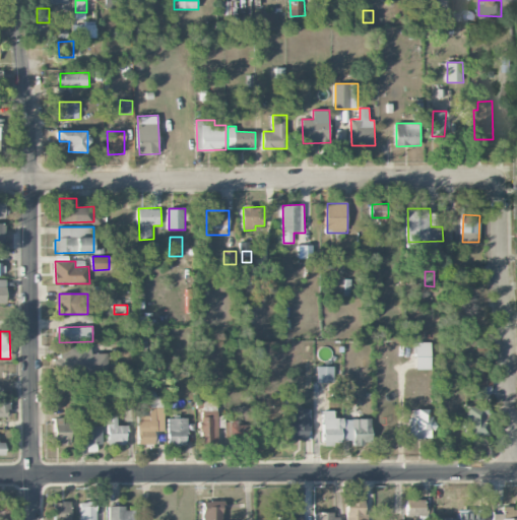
[(416,342),(417,370),(432,369),(432,342),(416,342)]
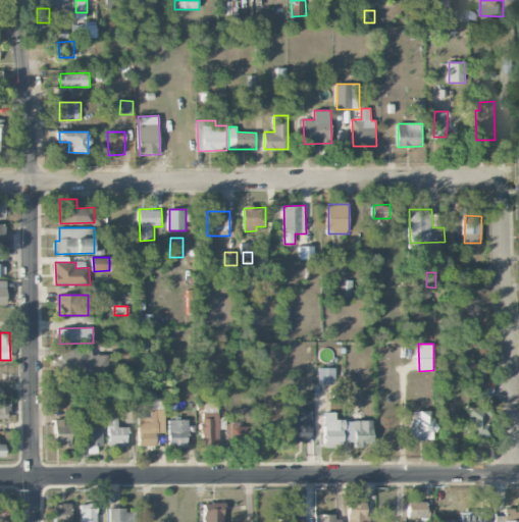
[(93,348),(61,348),(61,360),(56,360),(56,373),(109,372),(108,354),(93,355),(93,348)]
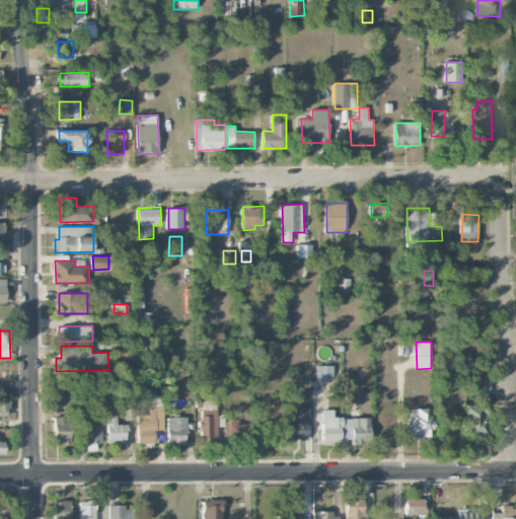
[(334,382),(335,366),(318,365),(317,381),(334,382)]
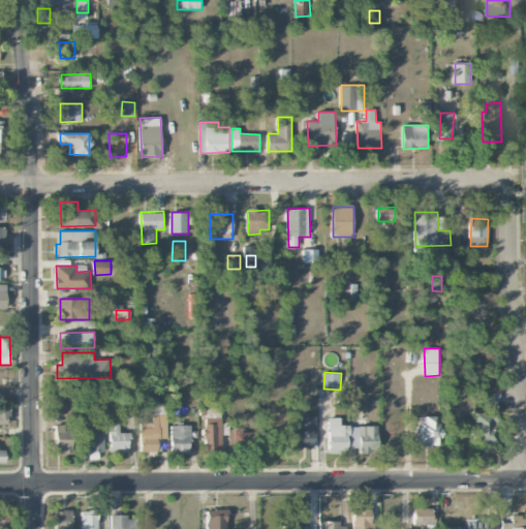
[(501,379),(489,379),(488,401),(501,401),(501,379)]
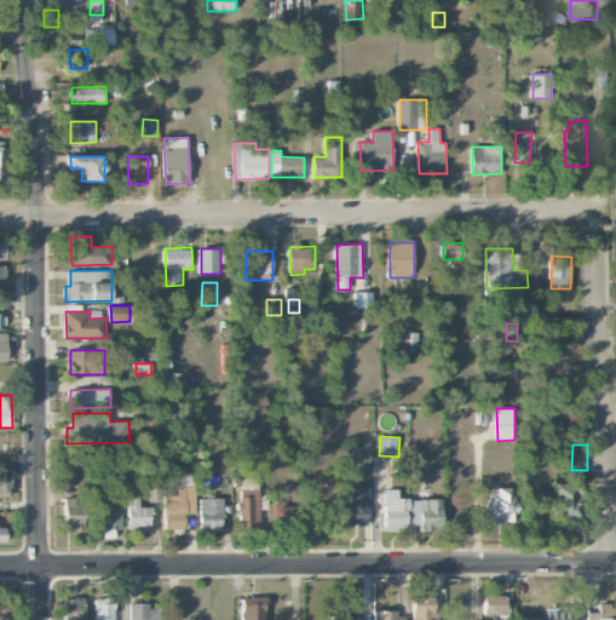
[(0,478),(0,499),(15,500),(13,480),(0,478)]
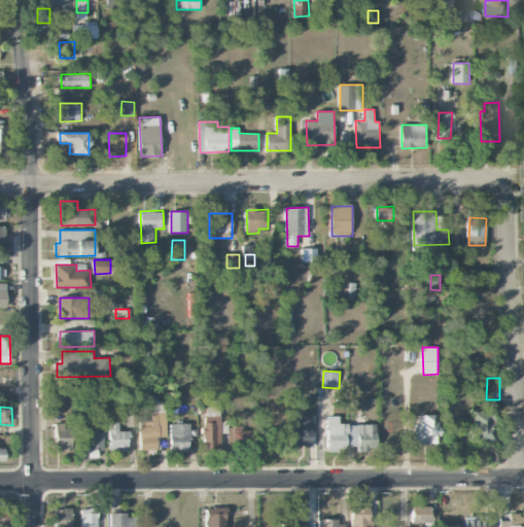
[(168,437),(168,413),(152,413),(152,419),(141,419),(141,450),(158,450),(158,437),(168,437)]
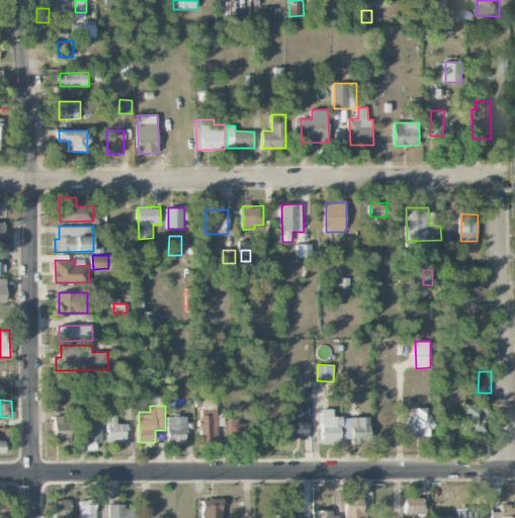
[(465,435),(487,434),(486,406),(464,407),(465,435)]
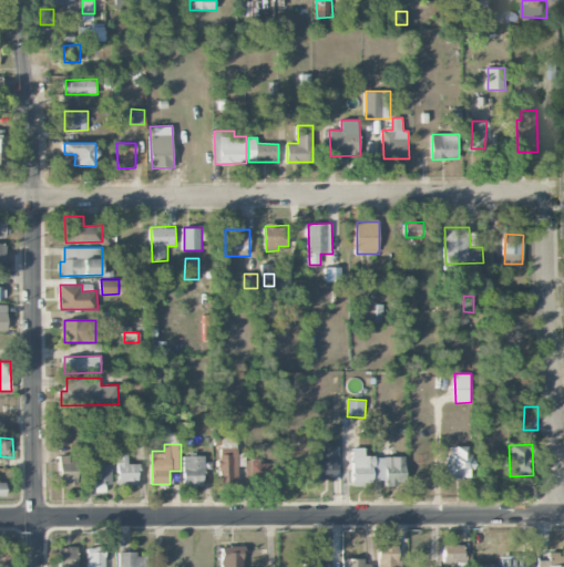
[(313,480),(337,478),(336,445),(322,445),(322,451),(313,451),(313,480)]
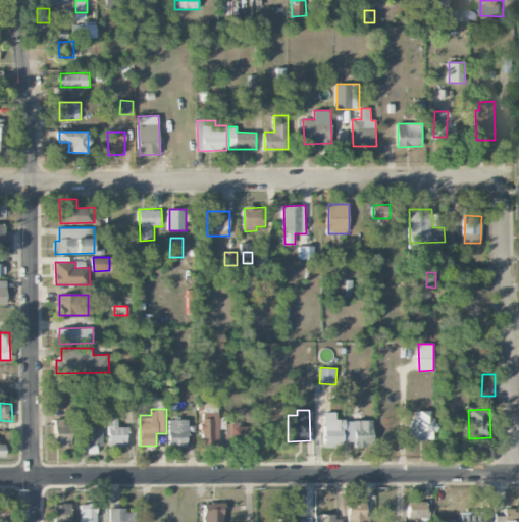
[(413,440),(434,439),(433,411),(412,411),(413,440)]
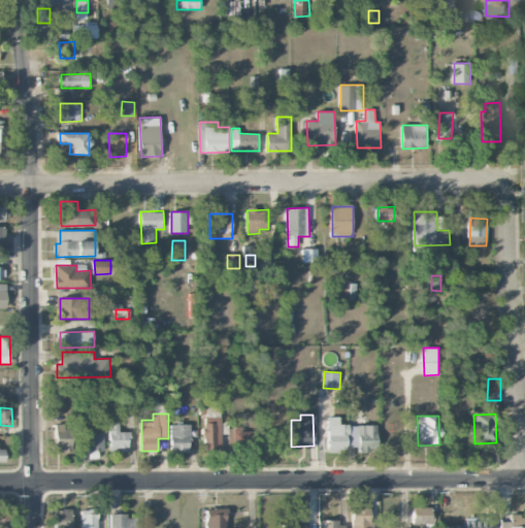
[(222,417),(204,417),(205,451),(224,450),(222,417)]
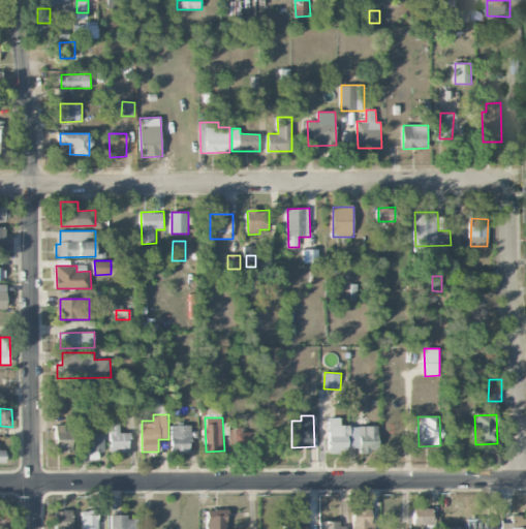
[(349,453),(349,425),(343,425),(343,417),(330,417),(330,453),(349,453)]
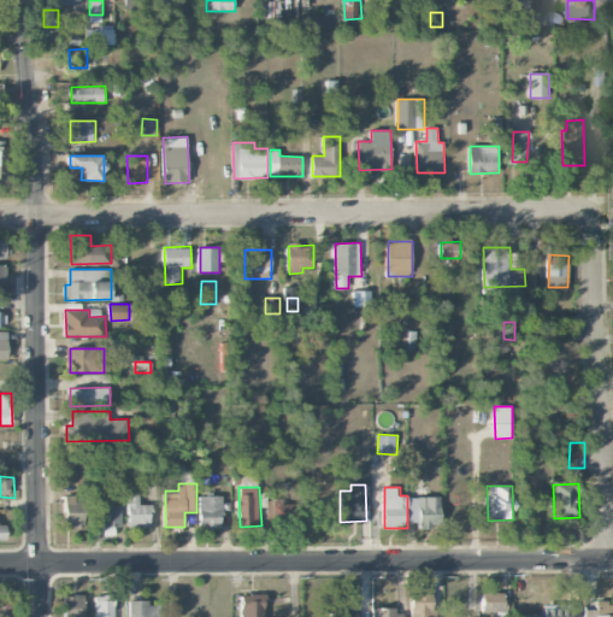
[(140,492),(129,492),(129,528),(152,527),(152,505),(140,505),(140,492)]
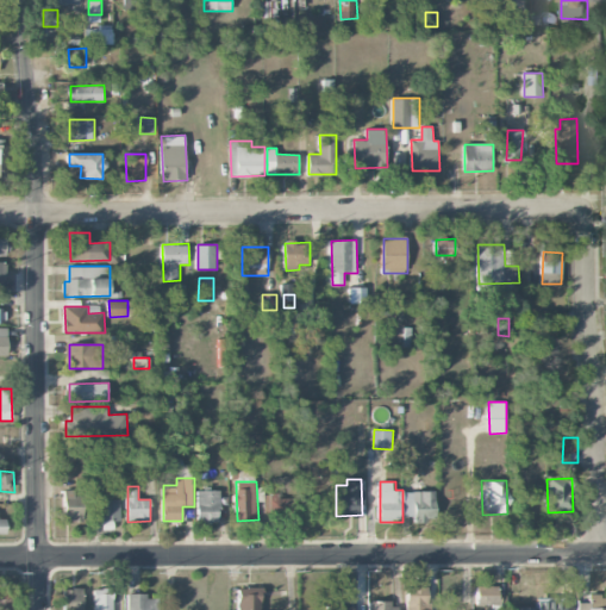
[(83,522),(85,490),(66,490),(64,521),(83,522)]
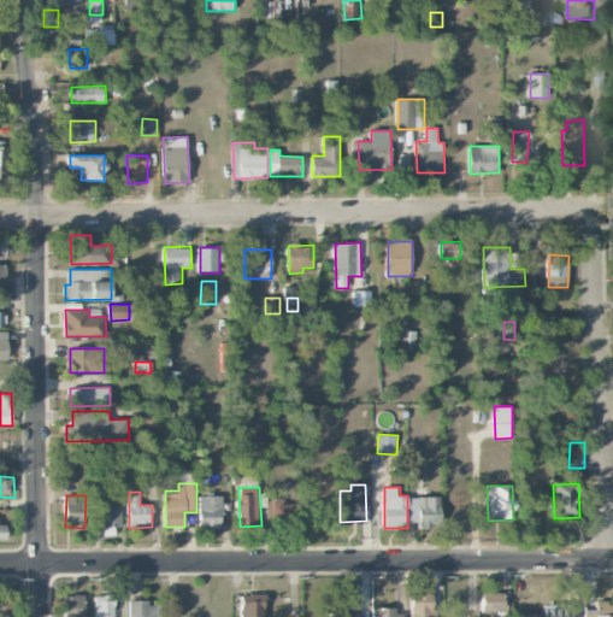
[(200,497),(201,528),(223,528),(223,497),(200,497)]
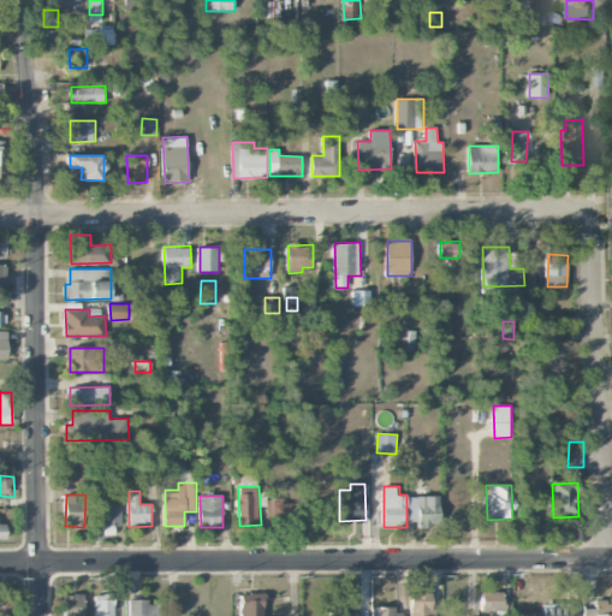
[(441,523),(440,496),(409,497),(410,525),(441,523)]
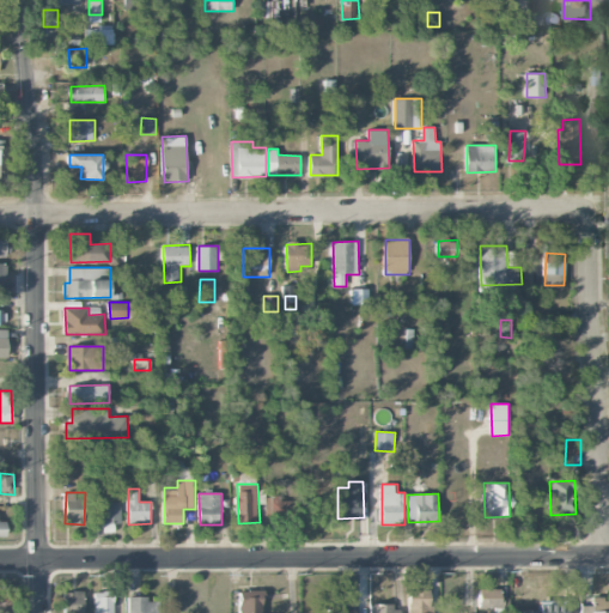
[(272,522),(293,522),(293,501),(281,501),(281,496),(272,496),(272,522)]
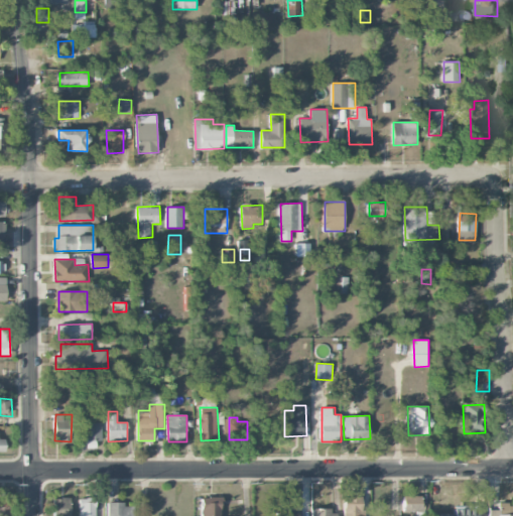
[(102,422),(83,423),(84,440),(103,440),(102,422)]
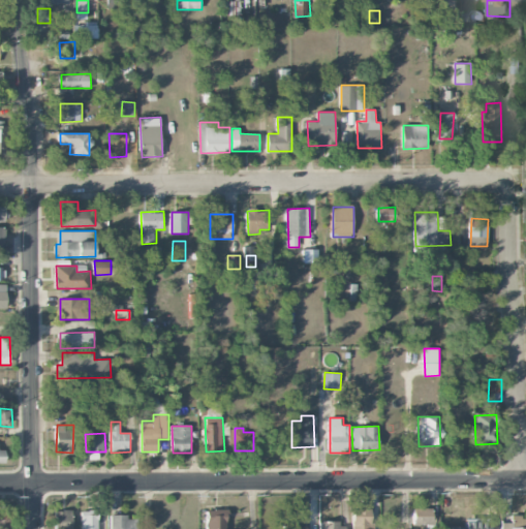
[(433,507),(414,507),(414,524),(433,525),(433,507)]
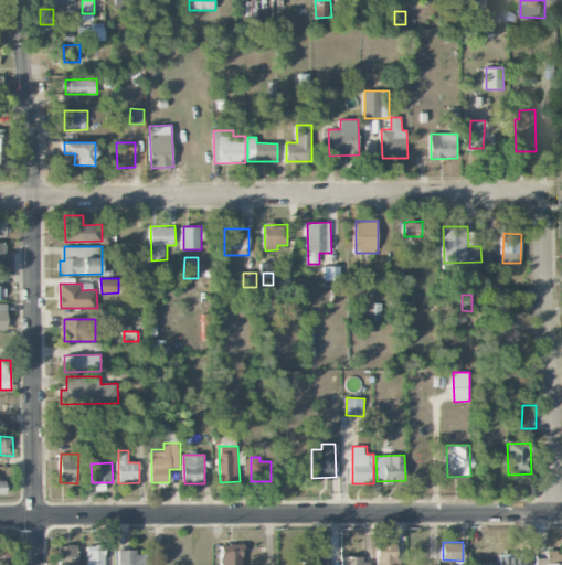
[(0,564),(13,564),(12,545),(0,544),(0,564)]
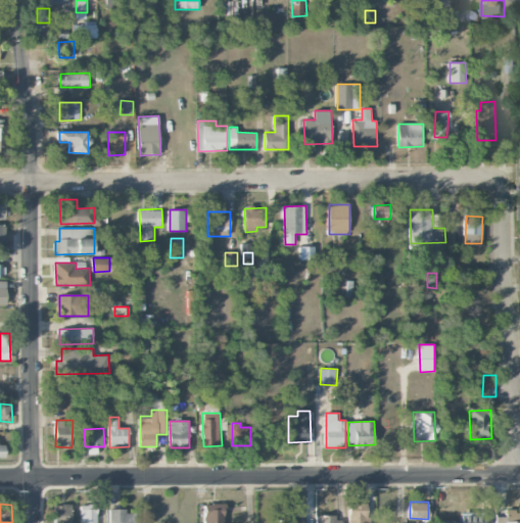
[(73,522),(73,505),(56,505),(56,522),(73,522)]
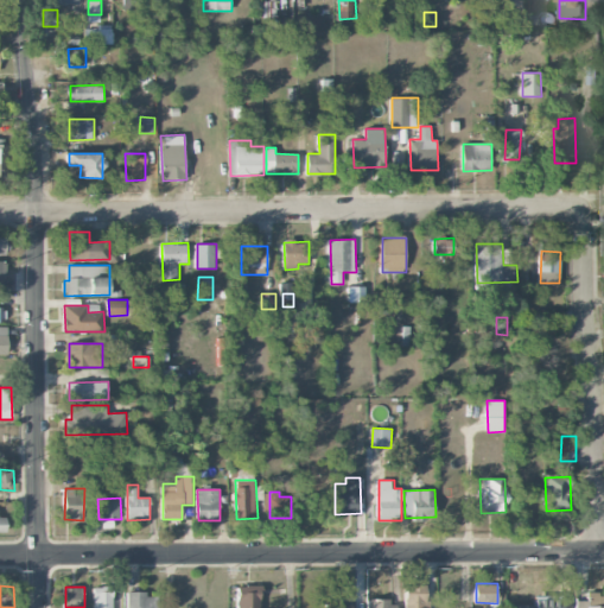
[(95,607),(113,607),(114,587),(95,588),(95,607)]
